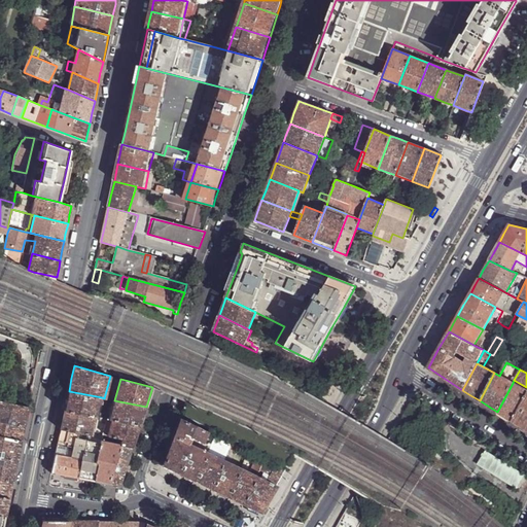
[(526,387),(514,380),(513,383),(526,390),(526,387)]
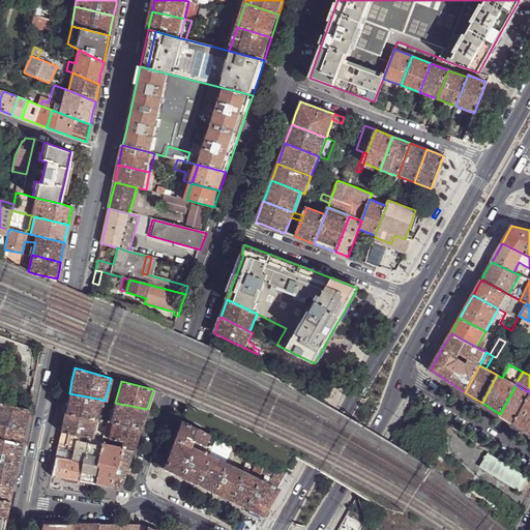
[(529,395),(529,392),(516,385),(500,414),(508,419),(514,423),(529,395)]
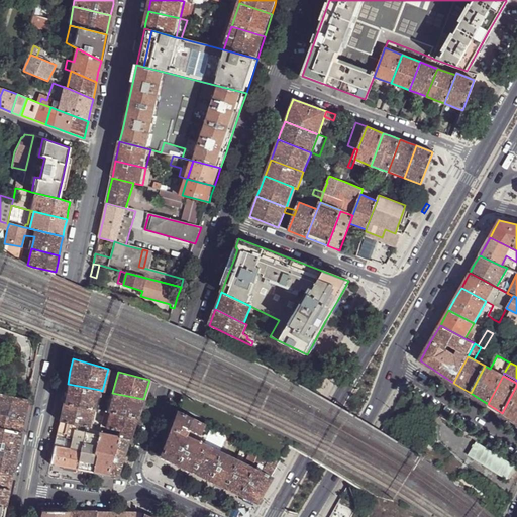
[(100,390),(68,384),(66,393),(64,402),(93,408),(101,410),(103,403),(95,401),(97,392),(100,393),(100,390)]
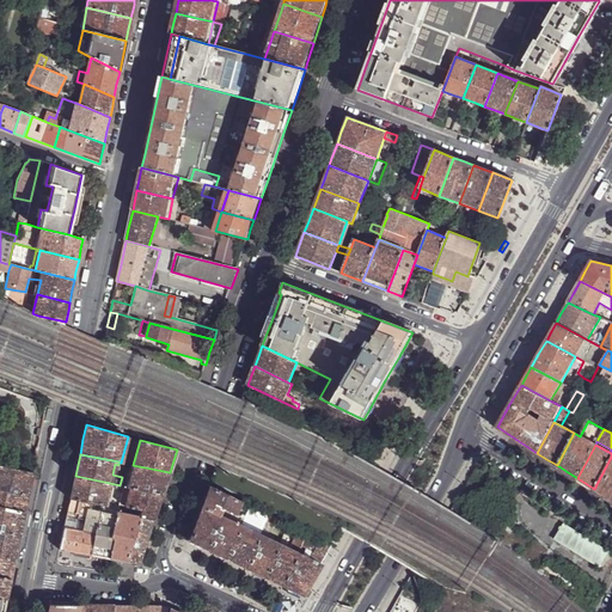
[(611,500),(611,457),(594,489),(605,496),(611,500)]
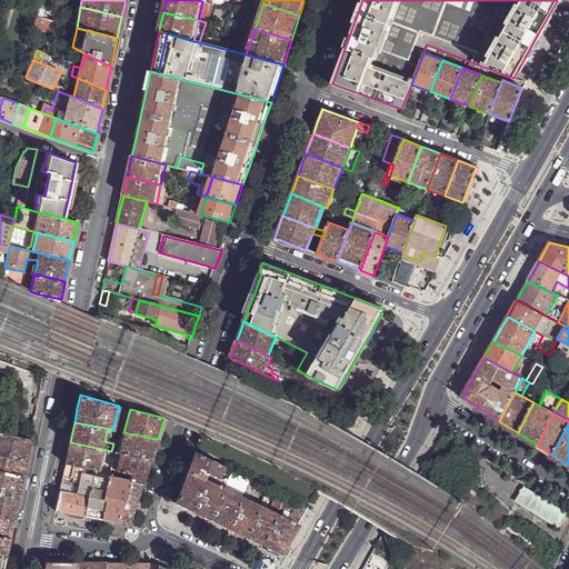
[(0,432),(0,455),(27,460),(29,449),(31,440),(31,439),(0,432)]
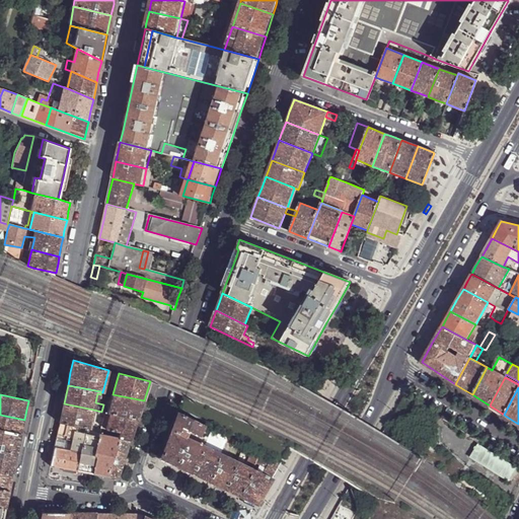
[(138,419),(144,400),(113,394),(107,413),(138,419)]
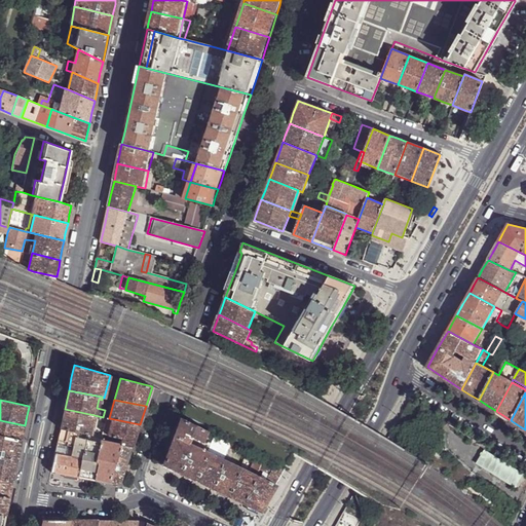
[(87,434),(91,435),(95,415),(65,409),(63,420),(61,428),(82,433),(87,434)]
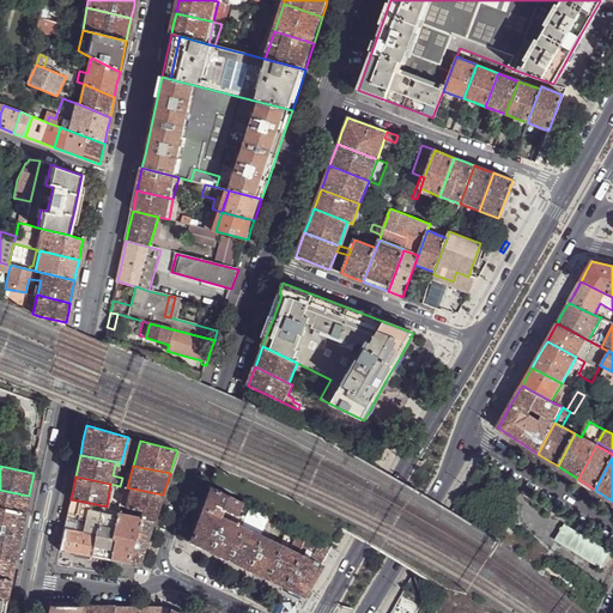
[(242,502),(210,486),(201,508),(220,516),(223,510),(229,513),(230,511),(236,515),(242,502)]
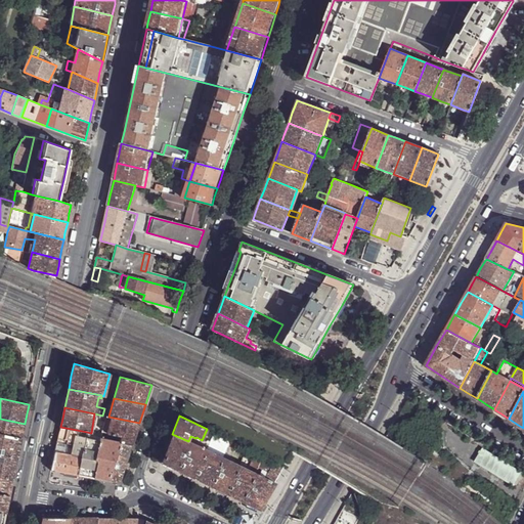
[(131,445),(139,423),(108,417),(106,417),(102,433),(123,437),(121,442),(131,445)]
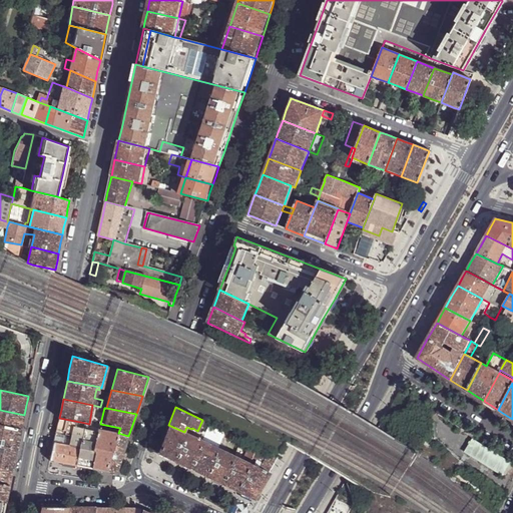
[(0,410),(0,426),(20,430),(22,423),(24,415),(0,410)]
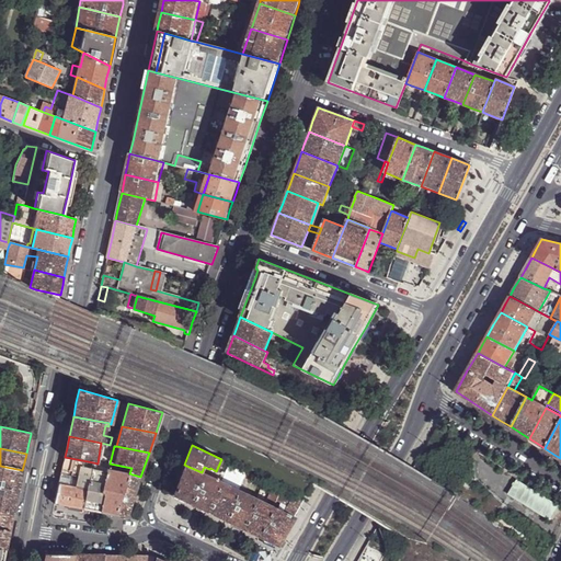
[(75,468),(76,465),(79,465),(87,466),(88,461),(65,457),(63,466),(75,468)]
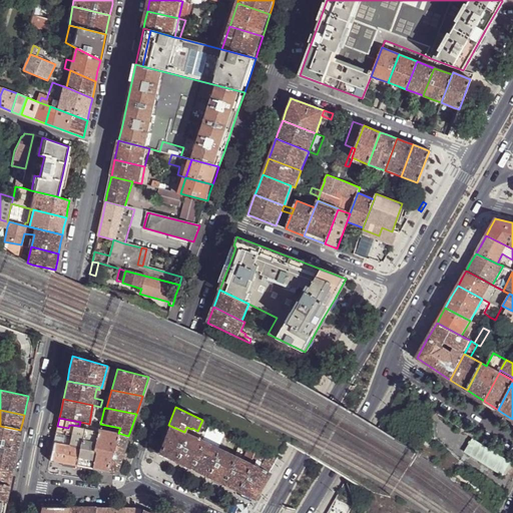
[(226,432),(210,424),(205,435),(202,441),(218,448),(223,438),(226,432)]
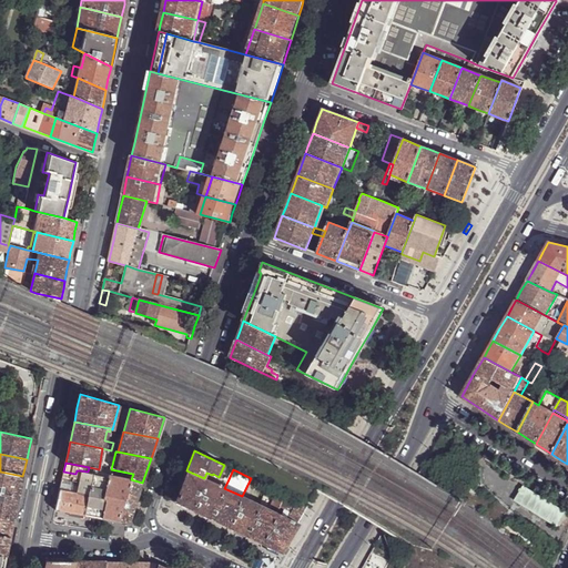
[(102,470),(101,477),(93,475),(84,515),(92,517),(102,518),(107,503),(104,503),(110,475),(111,472),(102,470)]
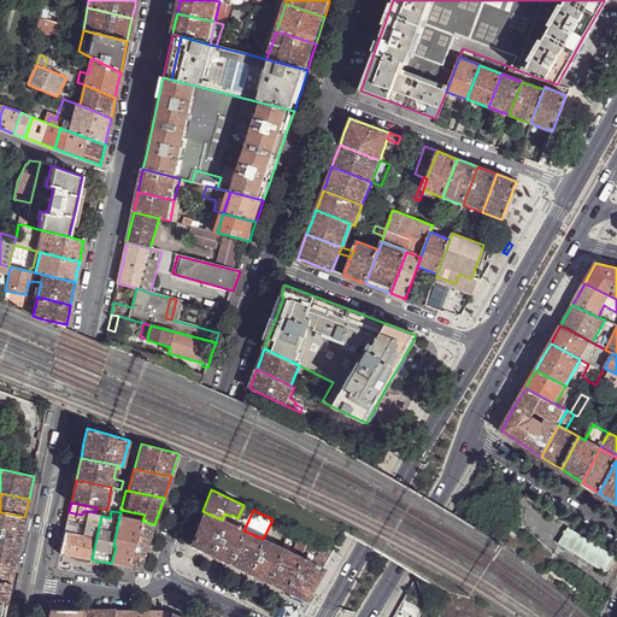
[(200,550),(210,554),(224,522),(222,519),(203,511),(189,545),(200,550)]
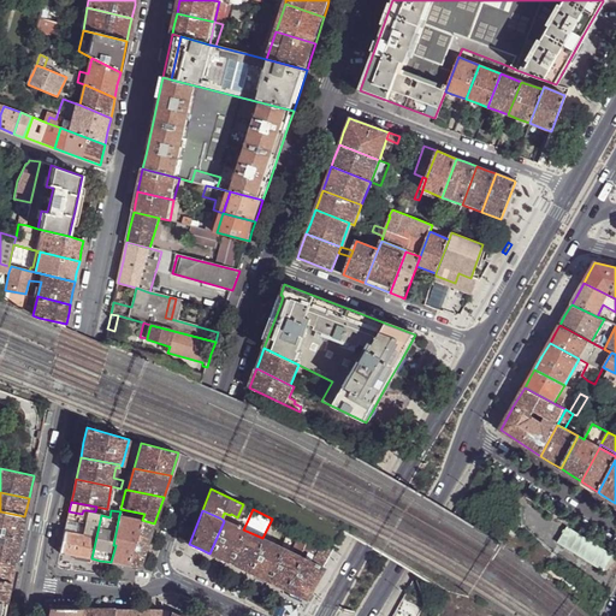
[(24,516),(0,511),(0,537),(19,538),(24,516)]
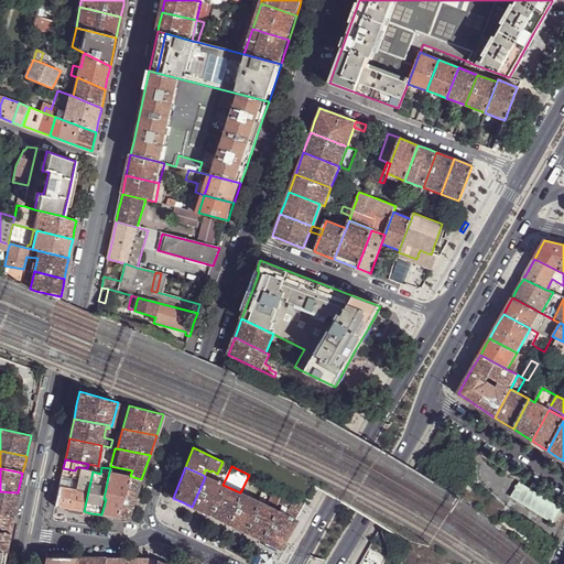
[(77,490),(72,489),(73,483),(61,480),(55,507),(69,509),(84,511),(93,472),(80,469),(77,490)]
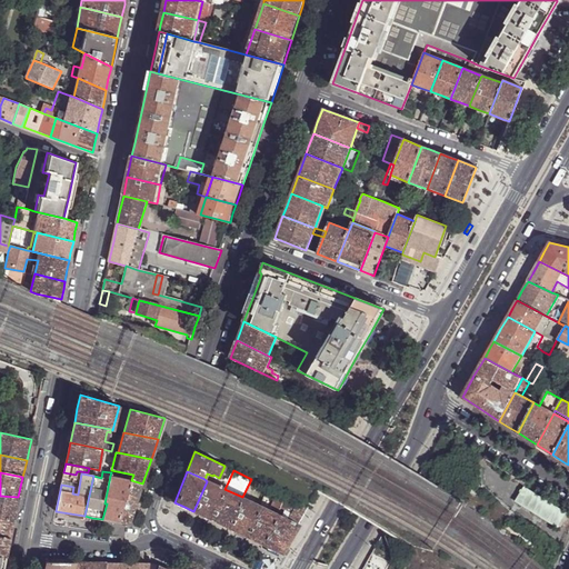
[(225,489),(228,482),(219,478),(213,475),(212,476),(210,482),(225,489)]
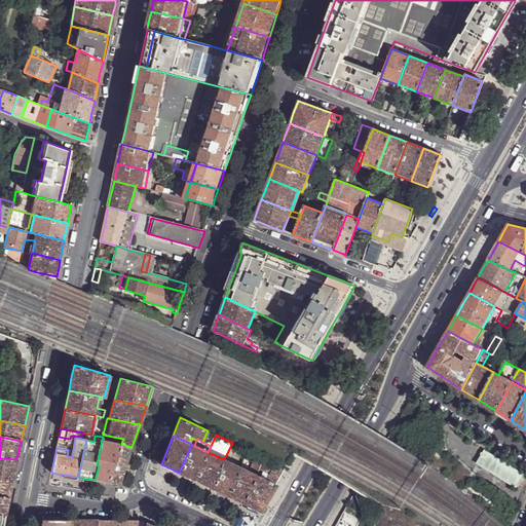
[(107,482),(121,444),(102,440),(97,465),(99,465),(95,480),(100,481),(107,482)]
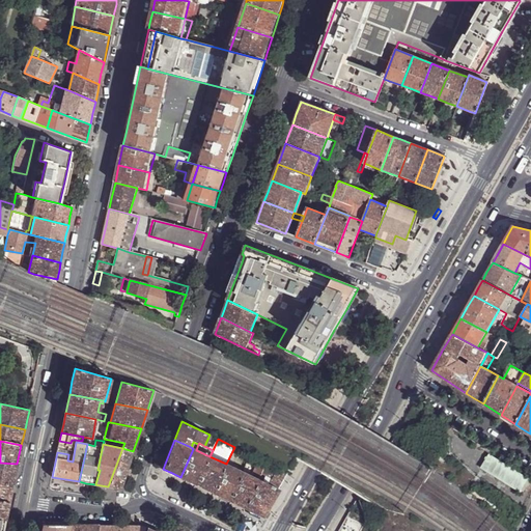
[(251,455),(234,447),(231,453),(248,462),(251,455)]
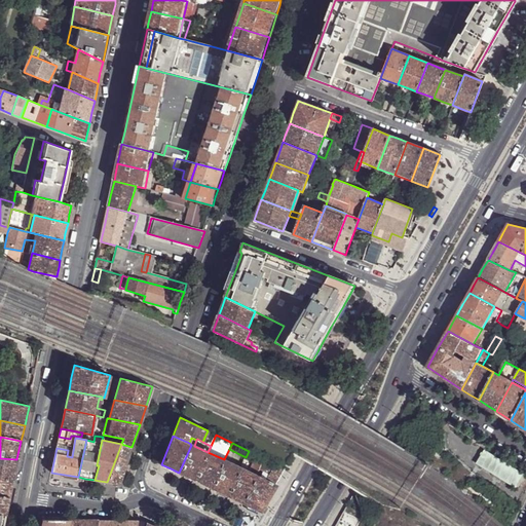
[(119,485),(132,447),(121,444),(107,482),(119,485)]
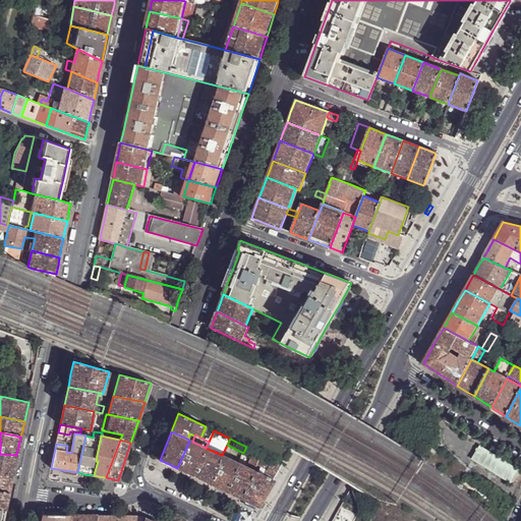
[(189,441),(177,468),(183,471),(192,475),(206,448),(192,442),(191,442),(189,441)]
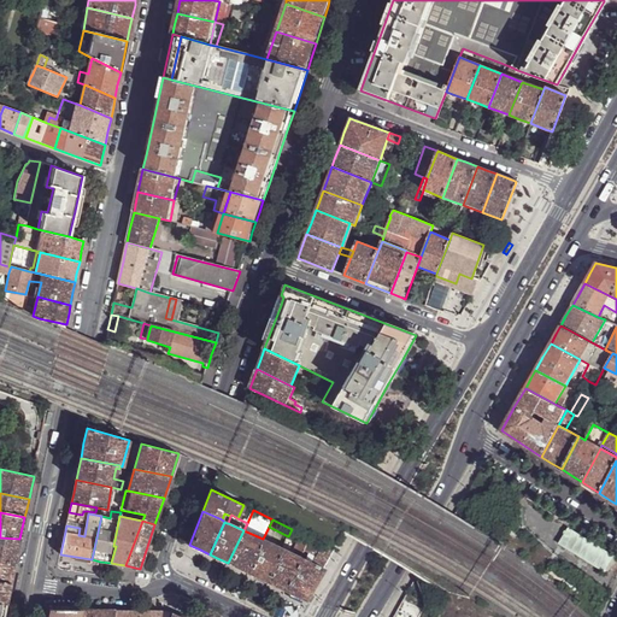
[(615,556),(570,528),(560,544),(605,571),(615,556)]
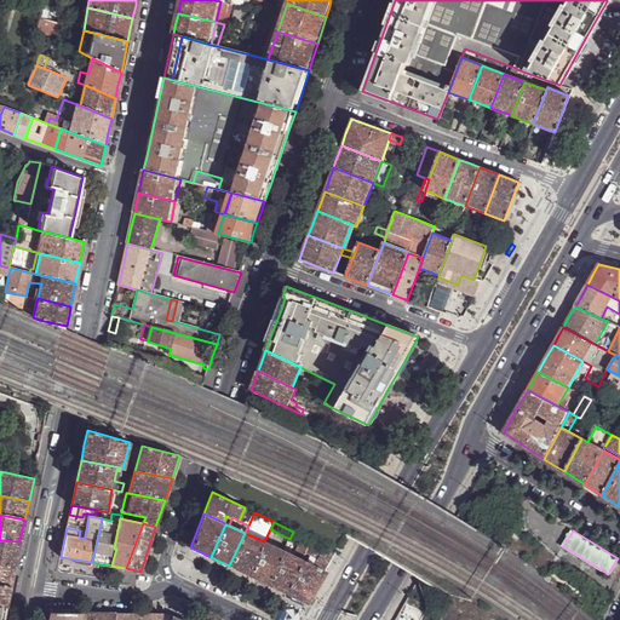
[(313,541),(293,532),(290,539),(283,551),(302,561),(306,554),(313,541)]
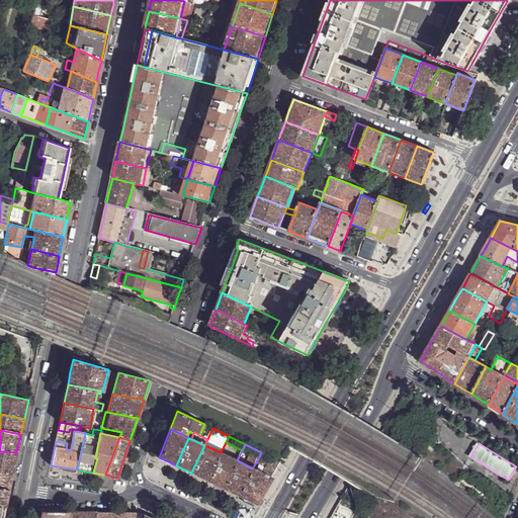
[(221,452),(204,445),(191,472),(207,481),(221,452)]
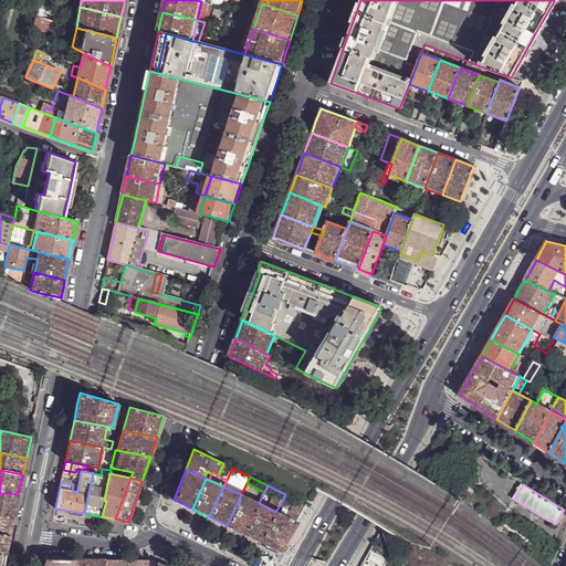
[(0,493),(0,515),(13,517),(16,505),(18,494),(0,493)]
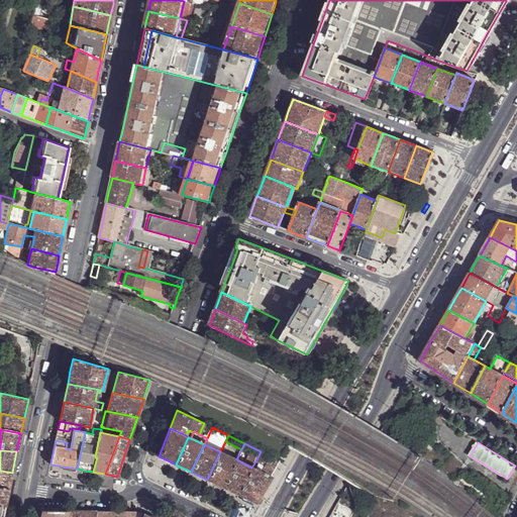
[(236,459),(220,451),(207,480),(214,484),(222,487),(236,459)]
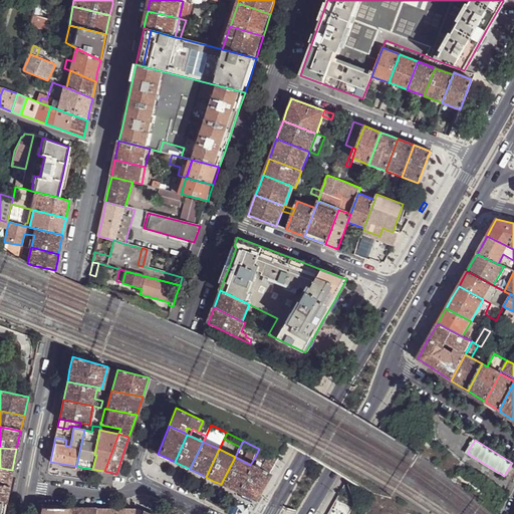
[(253,500),(278,458),(259,449),(254,459),(258,461),(255,467),(250,465),(237,492),(245,496),(253,500)]
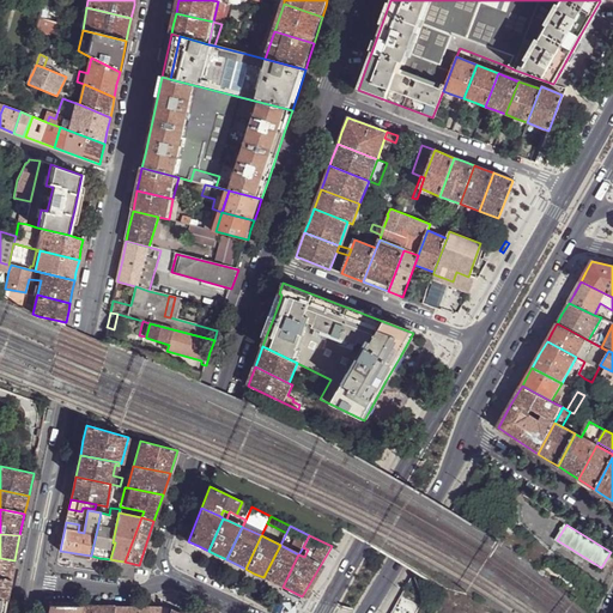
[(298,554),(280,545),(263,577),(273,582),(283,587),(298,554)]
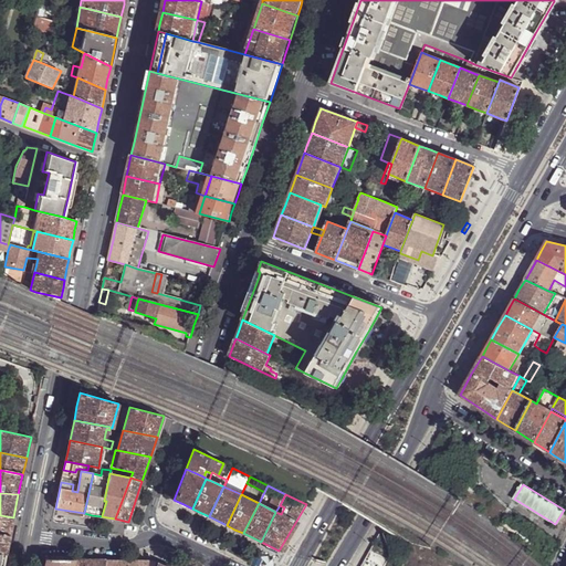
[(13,517),(0,515),(0,553),(6,554),(8,541),(11,525),(13,517)]
